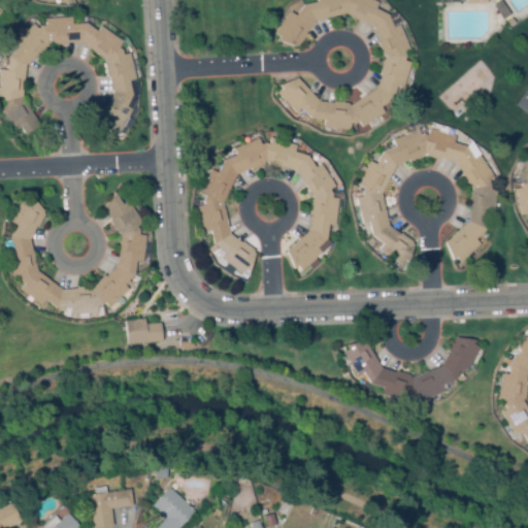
[(348,132),(323,129),(322,121),(309,119),(301,109),(295,113),(276,95),(283,91),(279,88),(296,79),(321,103),(349,105),(375,89),(384,57),(374,29),(345,17),(314,22),(295,46),(277,41),(279,38),(276,34),(290,13),(296,17),(304,5),(318,2),(318,0),(369,0),(377,4),(375,10),(388,15),(395,14),(409,51),(403,54),(405,57),(404,62),(409,65),(403,90),(395,88),(391,102),(380,110),(383,116),(363,129),(359,123),(355,126),(350,125),(348,132)]
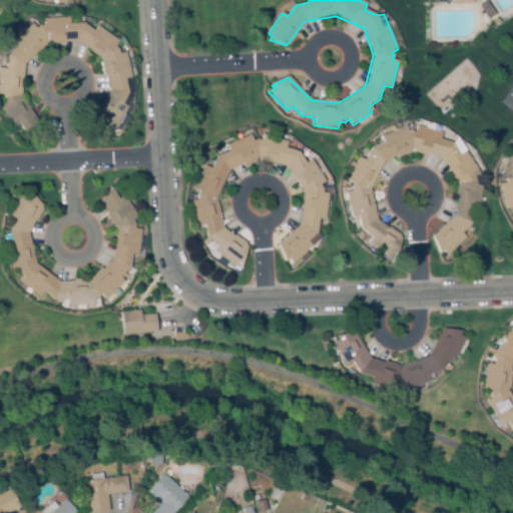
[(486,0),(479,5),(488,19),(495,14),(486,0)]
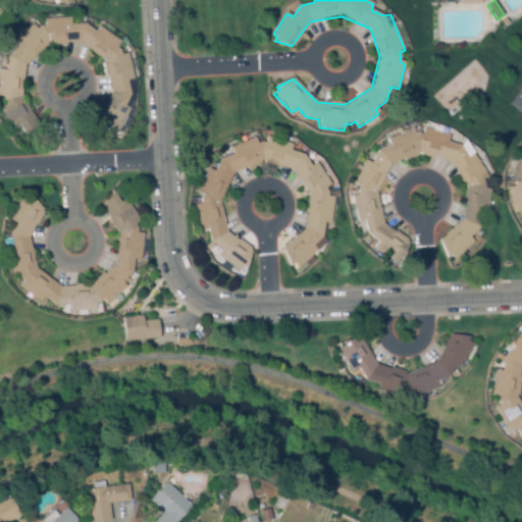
[(28,140),(20,126),(14,131),(1,110),(4,107),(2,101),(2,92),(0,90),(0,69),(5,70),(8,56),(17,47),(14,42),(34,24),(38,29),(40,28),(45,27),(45,19),(70,18),(71,25),(86,24),(97,33),(100,27),(120,44),(117,49),(120,51),(121,54),(127,53),(138,95),(127,117),(132,119),(126,129),(119,127),(116,134),(111,132),(109,134),(98,121),(111,92),(102,62),(79,41),(48,44),(27,64),(20,96),(38,123),(28,140)]
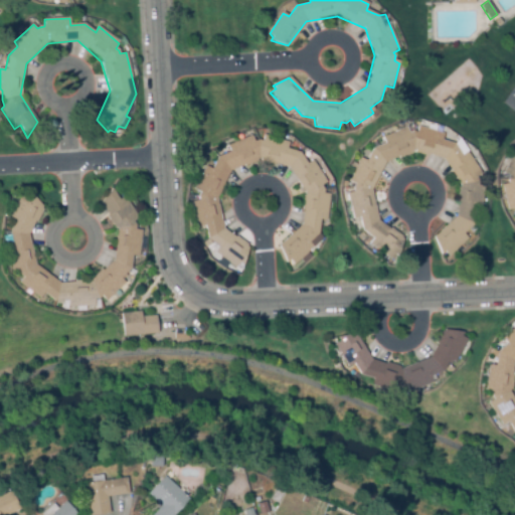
[(499,18),(494,21),(497,26),(502,23),(499,18)]
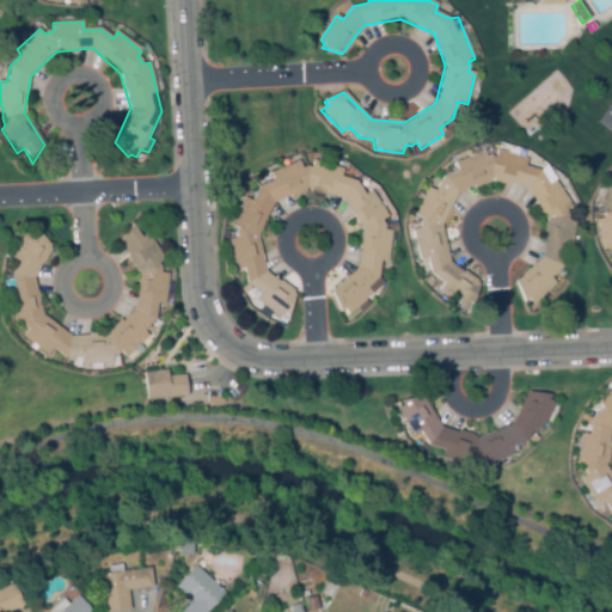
[(471,313),(440,291),(444,285),(433,277),(428,259),(420,262),(410,222),(428,188),(435,191),(444,175),(457,171),(456,164),(471,157),(470,153),(482,148),(485,158),(490,157),(496,159),(497,150),(527,159),(525,166),(539,171),(546,166),(573,207),(565,210),(569,214),(568,221),(574,244),(569,254),(564,251),(562,267),(550,277),(556,285),(533,305),(528,299),(525,304),(516,282),(543,257),(545,219),(526,189),(495,182),(493,178),(490,179),(490,182),(475,189),(473,187),(458,193),(448,213),(441,227),(450,262),(465,274),(465,271),(478,280),(476,282),(479,285),(471,313)]
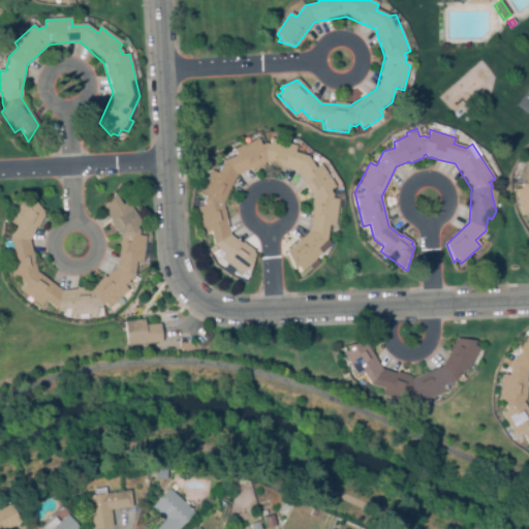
[(239,275),(220,260),(223,254),(213,243),(209,234),(205,232),(198,212),(203,208),(201,203),(203,201),(199,198),(211,172),(218,175),(225,161),(237,155),(234,149),(257,141),(262,146),(265,144),(268,145),(270,138),(297,146),(296,154),(308,157),(316,167),(321,165),(334,187),(330,191),(332,194),(332,199),(338,200),(334,226),(328,226),(327,241),(318,248),(322,254),(302,272),(298,268),(293,271),(287,253),(311,230),(313,199),(297,173),(266,165),(236,177),(222,204),(228,235),(242,243),(243,243),(253,251),(253,252),(255,254),(250,273),(244,270),(239,275)]
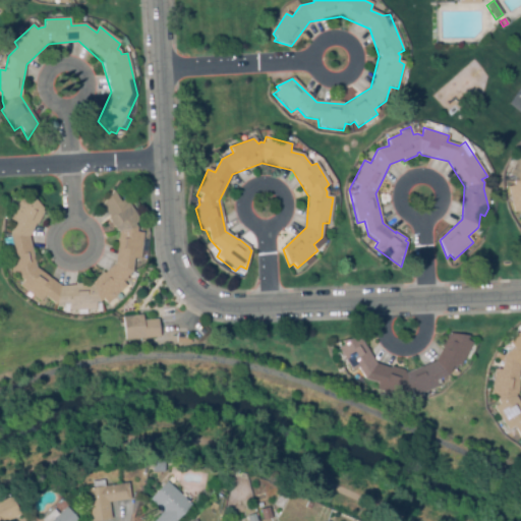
[(520,213),(514,214),(508,188),(511,174),(520,152),(520,213)]
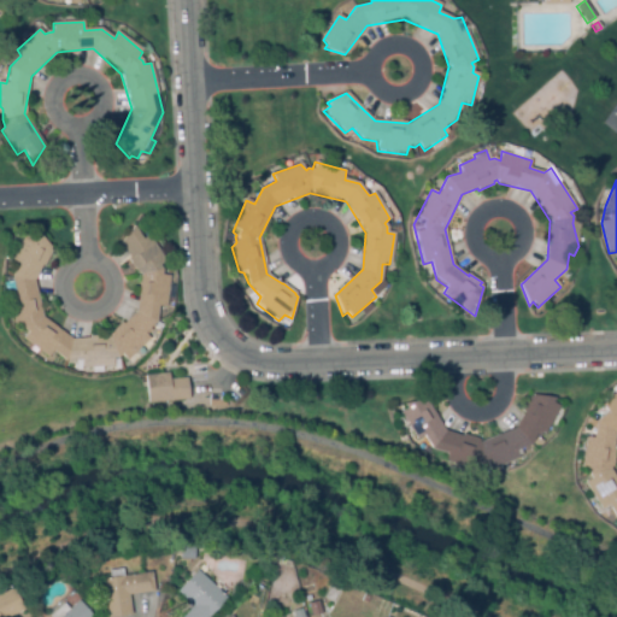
[(134,224),(142,238),(148,234),(165,259),(159,264),(162,269),(160,274),(169,275),(165,305),(157,304),(154,321),(144,331),(148,338),(127,358),(121,352),(116,356),(112,356),(112,364),(82,365),(82,358),(64,358),(52,350),(47,356),(23,336),(28,330),(22,327),(22,322),(15,323),(7,293),(15,292),(11,275),(18,262),(12,258),(27,231),(33,234),(35,228),(51,246),(34,278),(41,315),(71,338),(107,336),(135,311),(140,274),(119,242),(134,224)]
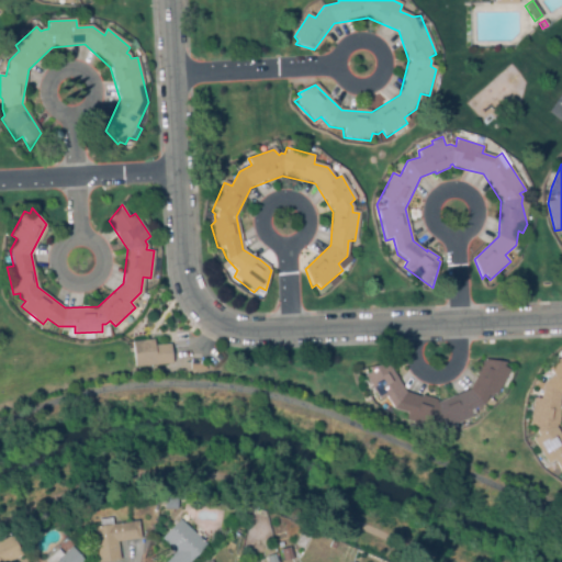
[(134,369),(132,343),(153,340),(154,346),(169,345),(170,364),(134,369)]
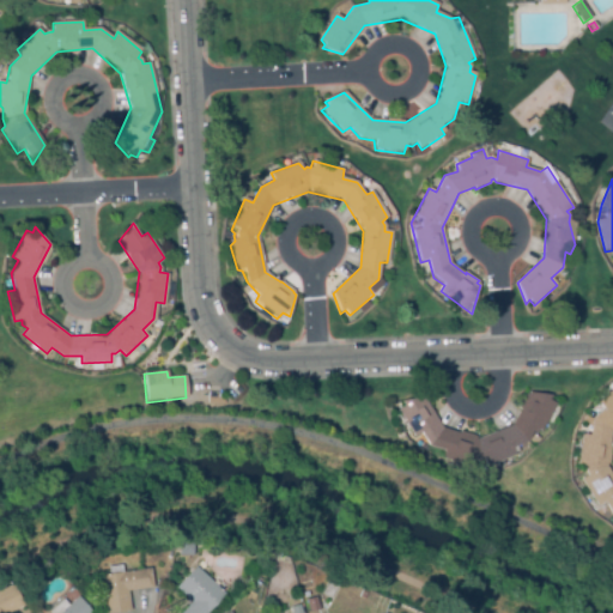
[(612,516),(605,503),(598,507),(583,481),(580,461),(582,435),(589,436),(590,428),(586,425),(587,423),(582,422),(586,416),(593,419),(604,410),(599,402),(612,389),(612,429),(612,430),(610,448),(611,448),(610,465),(607,463),(607,467),(612,477),(612,516)]
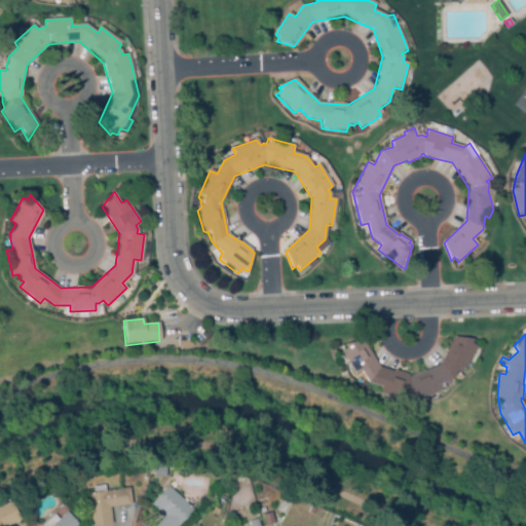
[(348,348),(346,344),(362,338),(380,369),(396,372),(396,370),(408,374),(408,376),(410,376),(439,366),(446,351),(452,338),(473,339),(471,344),(477,346),(464,370),(459,367),(453,380),(440,384),(442,390),(417,402),(415,396),(400,399),(380,392),(382,387),(369,383),(362,372),(357,375),(341,352),(348,348)]
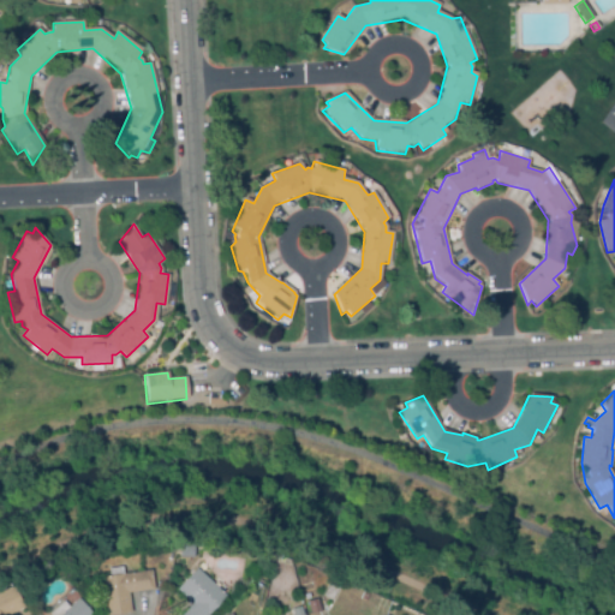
[(208,614),(181,614),(192,604),(178,591),(196,569),(226,595),(208,614)]
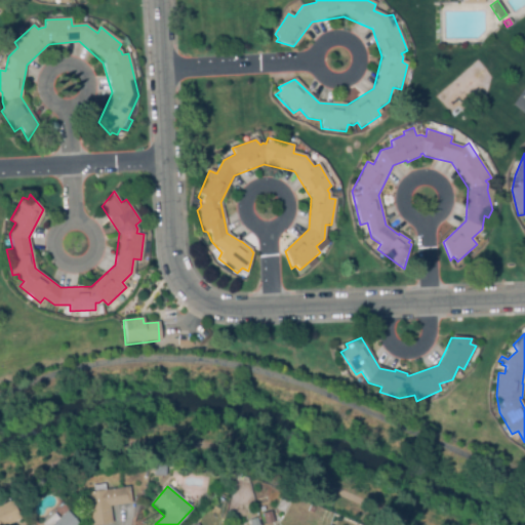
[(98,524),(91,524),(86,493),(129,487),(131,503),(110,508),(113,523),(98,524)]
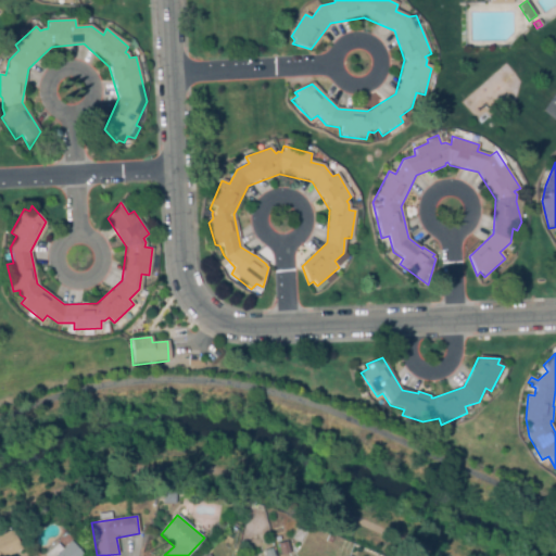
[(0,555),(0,535),(11,530),(21,550),(7,555),(0,555)]
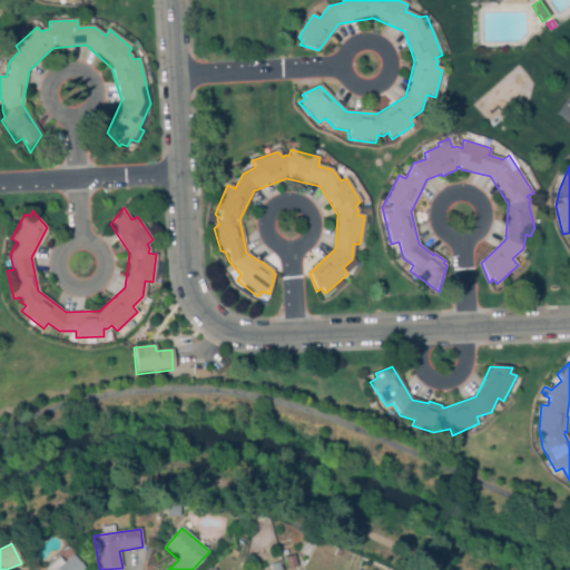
[(284,557),(293,554),(296,566),(287,568),(284,557)]
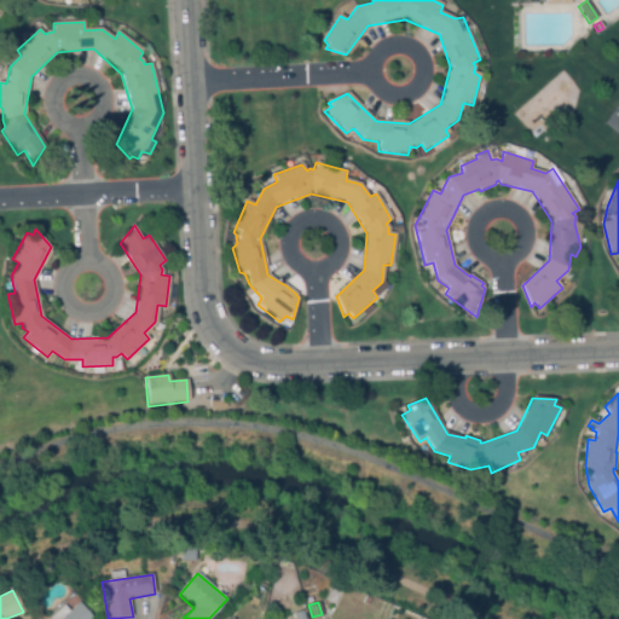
[(63,618),(79,605),(92,618),(91,618),(63,618)]
